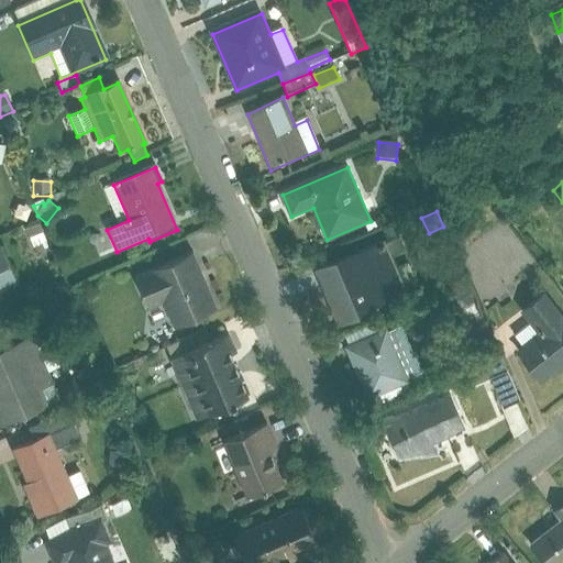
[(25,228),(33,250),(46,245),(37,222),(25,228)]
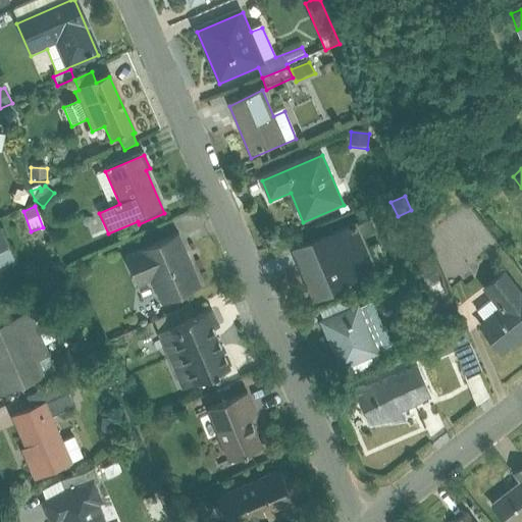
[(359,227),(358,225),(293,254),(313,303),(333,294),(334,291),(378,272),(377,270),(386,266),(378,247),(368,250),(365,240),(374,236),(368,223),(359,227)]
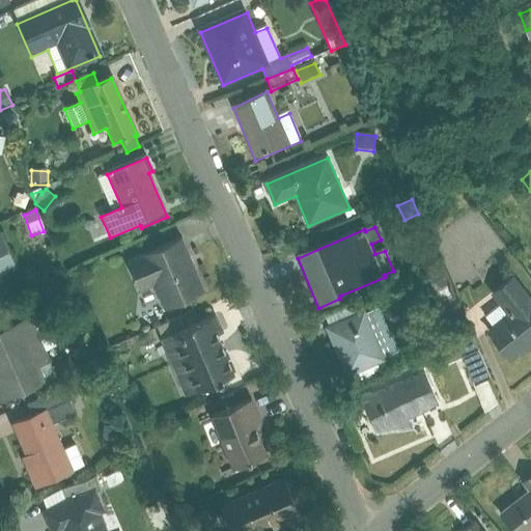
[(0,276),(17,270),(3,238),(0,239),(0,276)]
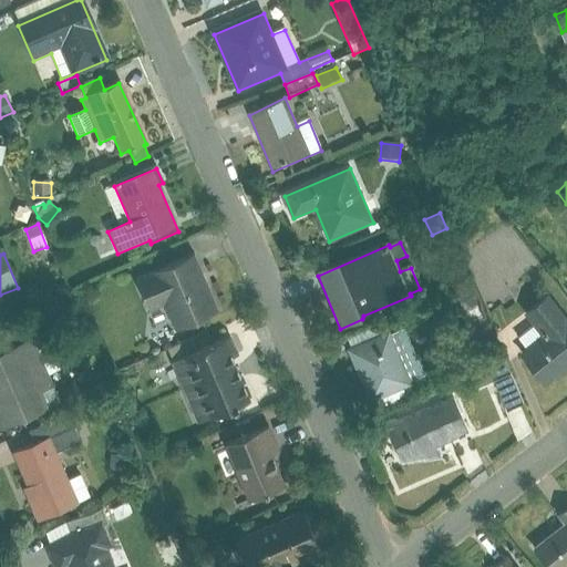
[(175,333),(218,313),(194,257),(135,281),(150,313),(164,308),(175,333)]
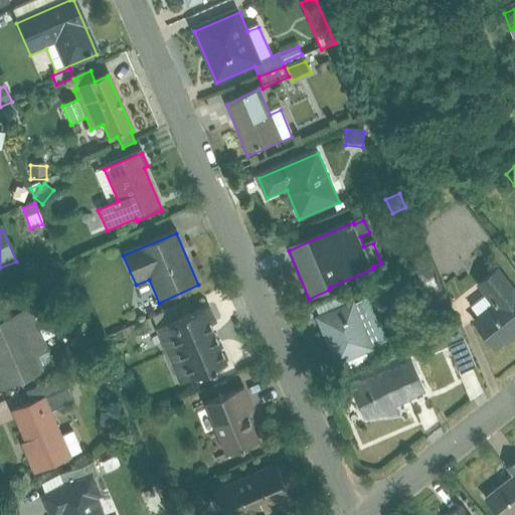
[(413,269),(434,316),(446,311),(426,264),(413,269)]
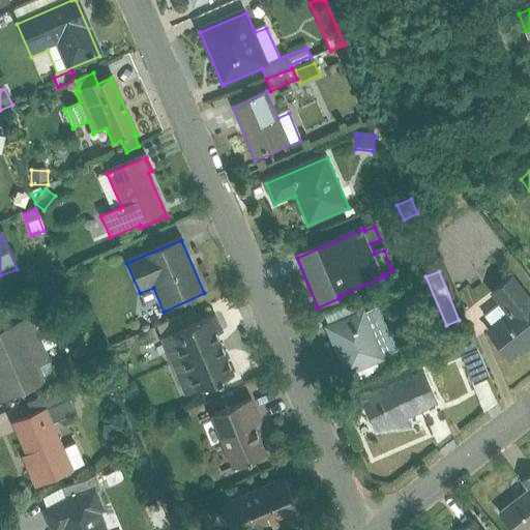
[(509,360),(529,343),(529,303),(510,278),(490,295),(499,306),(484,318),(492,327),(487,331),(509,360)]
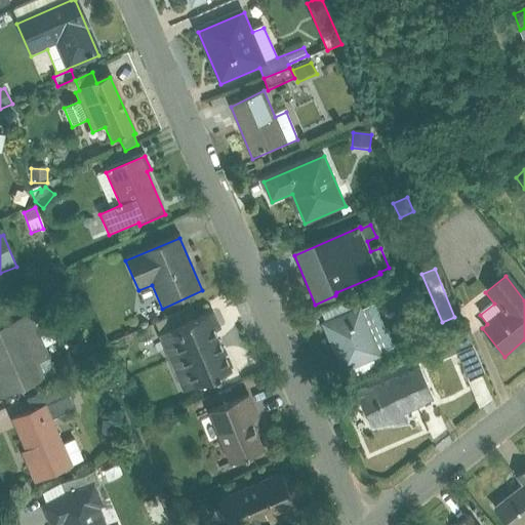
[(0,400),(0,401),(56,375),(45,350),(55,345),(46,322),(36,327),(31,316),(30,316),(26,305),(4,314),(9,325),(0,328),(0,400)]
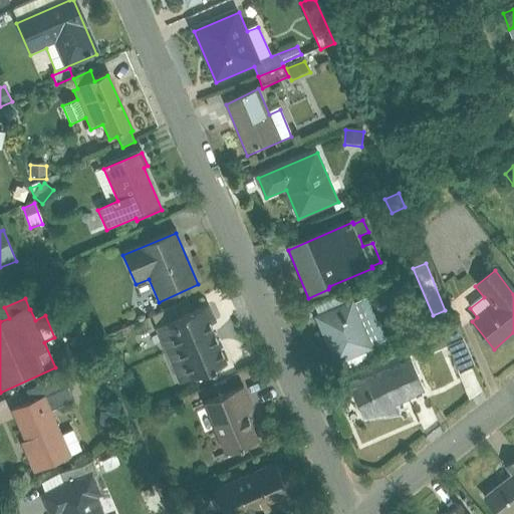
[(337,363),(386,342),(366,299),(318,320),(337,363)]
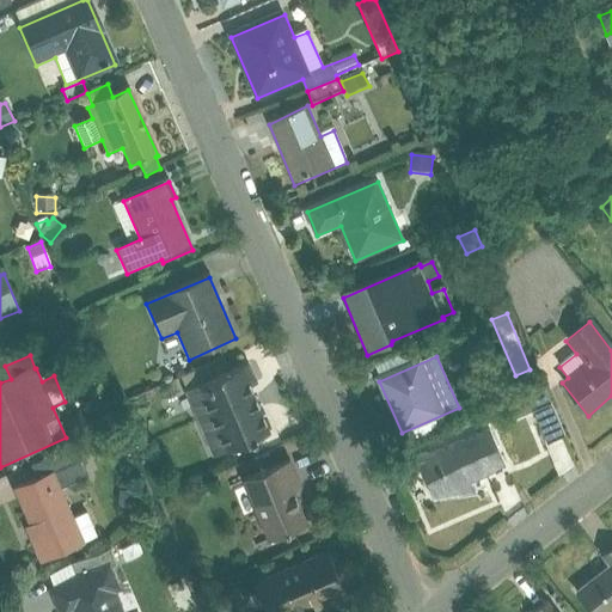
[(213,459),(269,435),(251,389),(257,386),(249,366),(185,393),(213,459)]
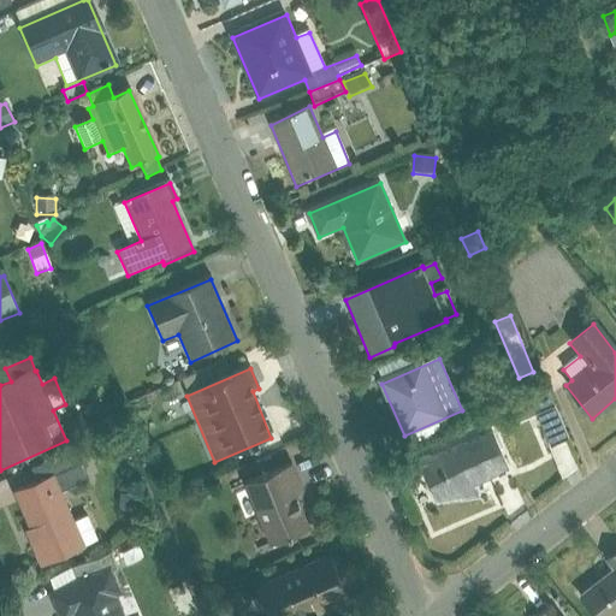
[(531,404),(551,450),(569,442),(549,395),(531,404)]
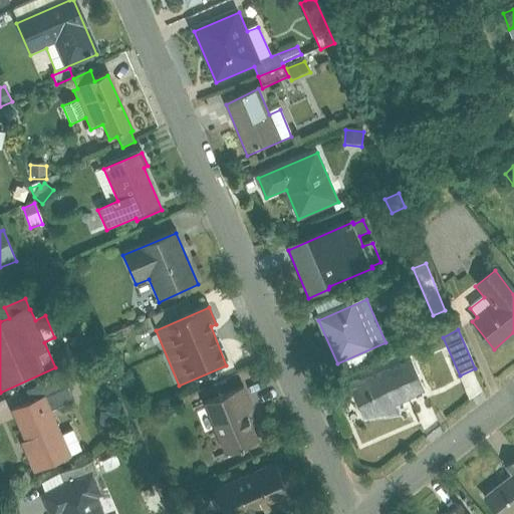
[(425,393),(412,363),(350,390),(363,419),(401,414),(399,404),(425,393)]
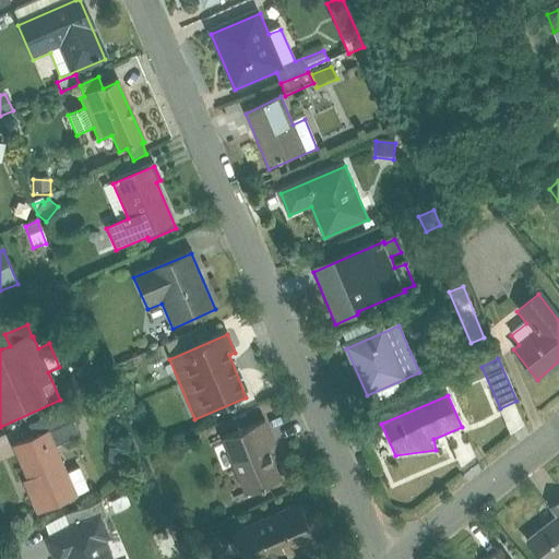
[(38,515),(76,498),(56,449),(80,439),(73,425),(74,424),(69,411),(30,428),(34,440),(14,449),(33,492),(28,495),(38,515)]
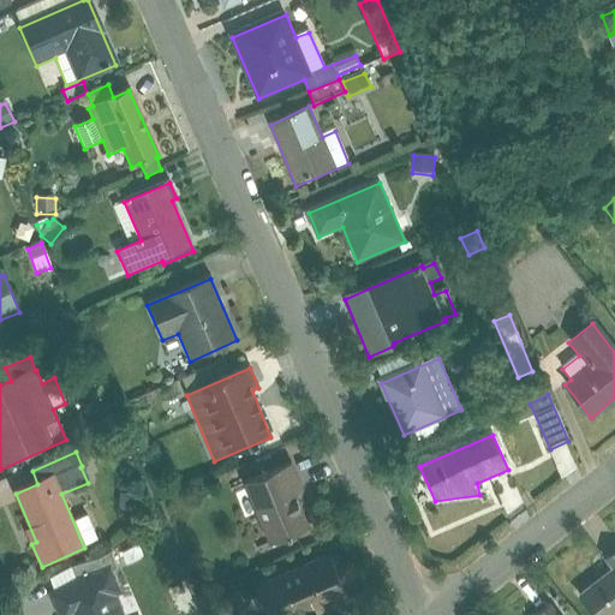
[(269,543),(308,526),(294,495),(303,491),(291,466),(244,487),(269,543)]
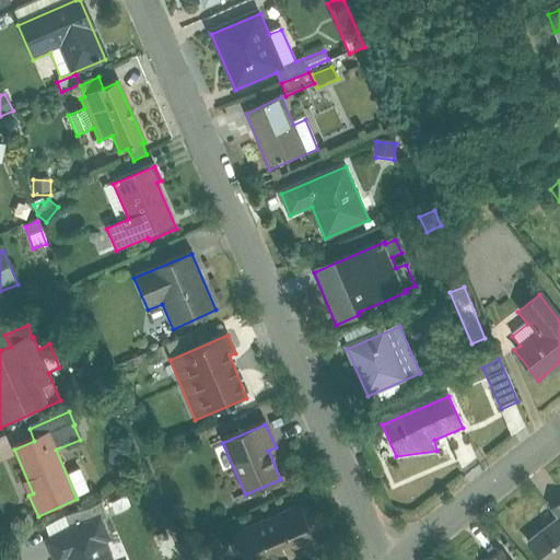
[(112,538),(102,517),(113,513),(107,500),(66,518),(71,529),(48,540),(57,559),(66,557),(67,559),(114,559),(106,540),(112,538)]
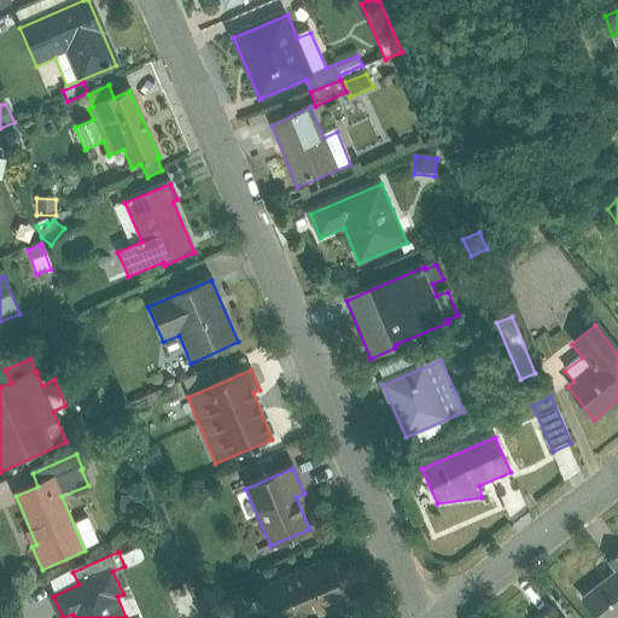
[(599,617),(617,617),(617,552),(608,560),(614,570),(582,596),(599,617)]
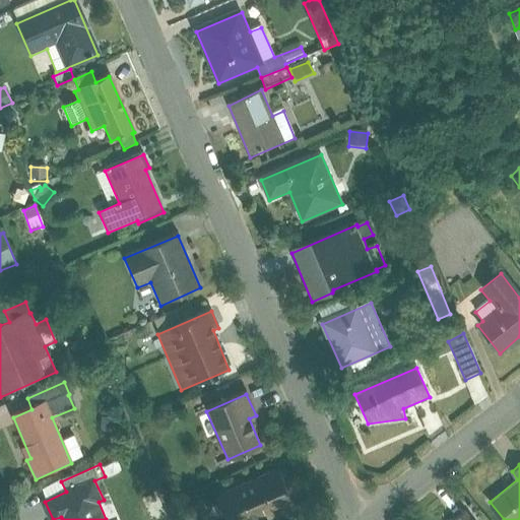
[(268,519),(270,519),(297,509),(279,468),(215,496),(225,519),(244,519),(265,512),(268,519)]
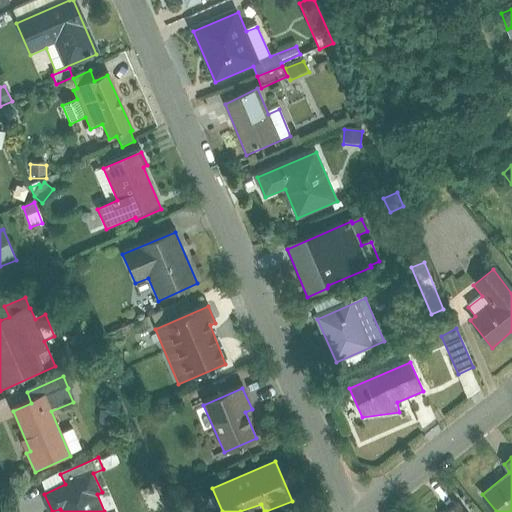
[(465,511),(457,501),(445,510),(445,511),(465,511)]
